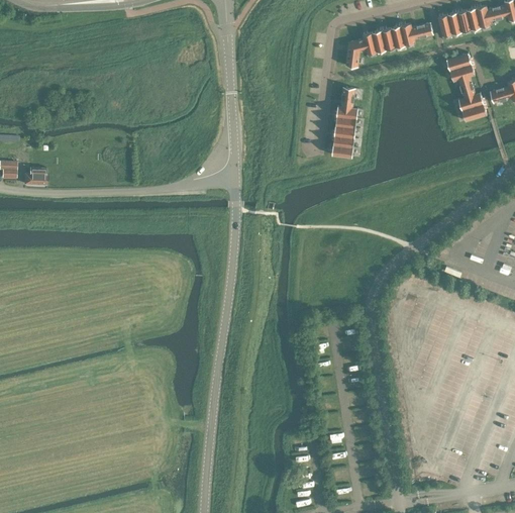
[(510,0),(509,0),(503,2),(504,6),(507,17),(506,17),(507,21),(510,21),(514,19),(514,10),(512,0),(510,0)]
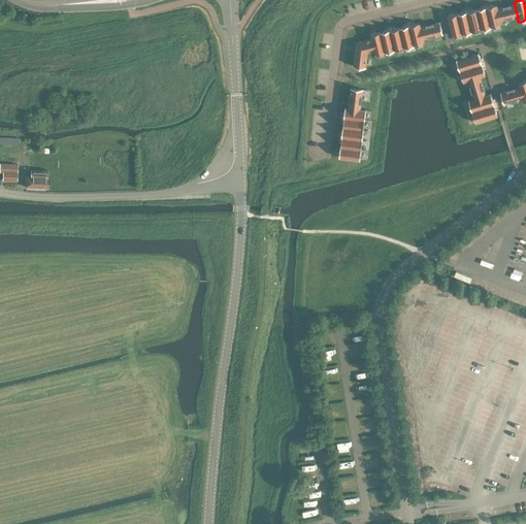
[(485,8),(485,9),(490,29),(491,28),(497,27),(500,26),(499,26),(498,23),(495,10),(496,10),(495,7),(495,6),(489,8),(487,8),(485,8)]
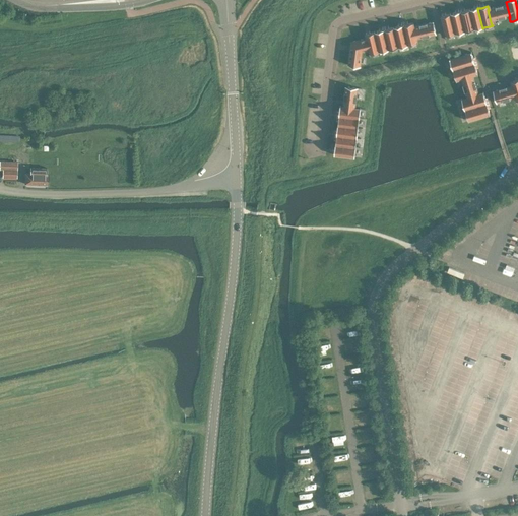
[(489,10),(488,10),(491,22),(492,21),(498,20),(509,17),(510,17),(507,6),(505,6),(503,7),(489,10)]
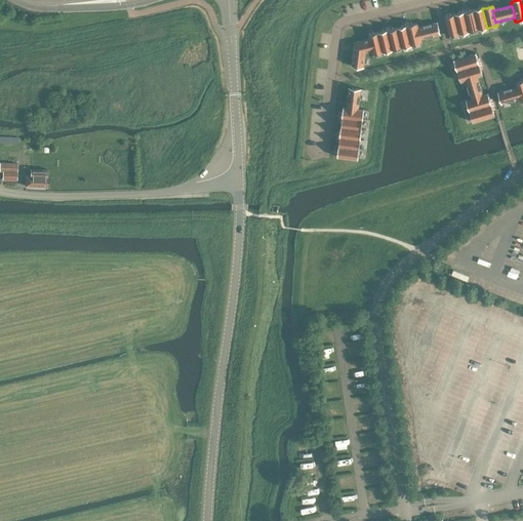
[(478,9),(473,11),(477,31),(479,31),(485,29),(487,29),(482,9),(480,9),(478,9)]
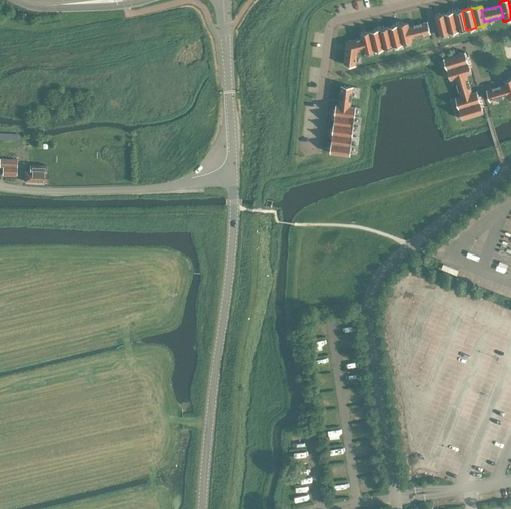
[(454,13),(452,13),(457,32),(459,32),(465,30),(466,30),(462,11),(456,12),(454,13)]
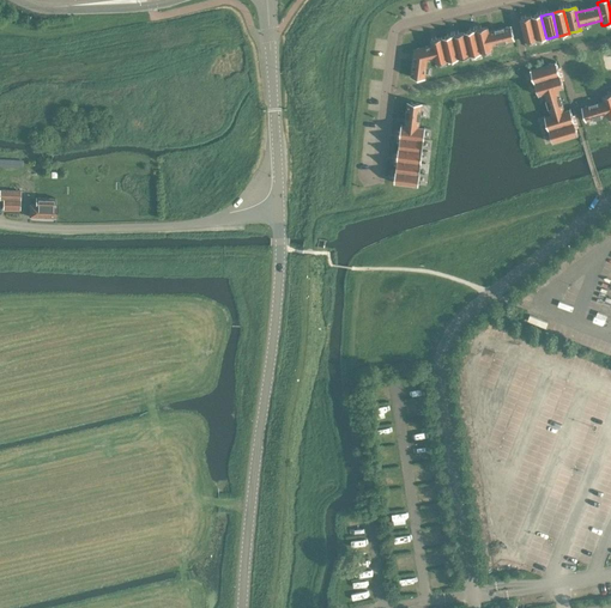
[(536,17),(530,18),(536,42),(537,41),(544,40),(546,38),(540,16),(539,16),(536,17)]
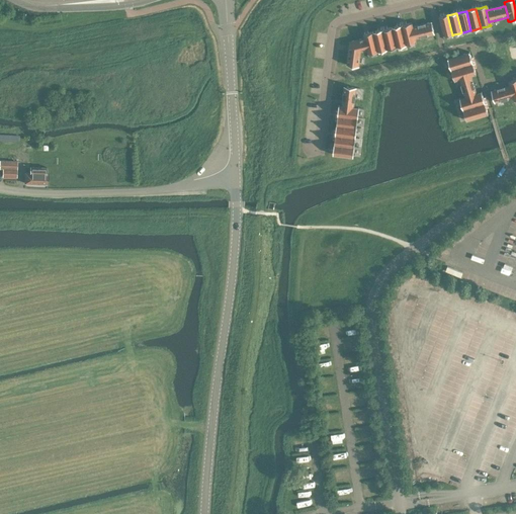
[(439,17),(437,18),(442,37),(444,36),(450,35),(451,35),(452,35),(447,15),(446,15),(442,16),(439,17)]
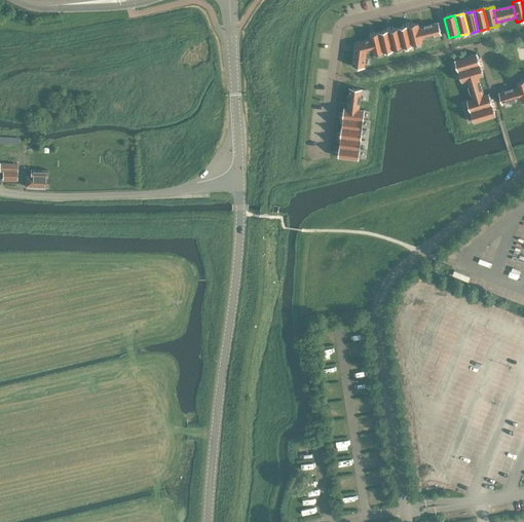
[(406,27),(411,47),(412,46),(419,45),(421,44),(420,44),(420,41),(419,41),(416,29),(417,29),(416,26),(416,25),(410,26),(408,27),(406,27)]
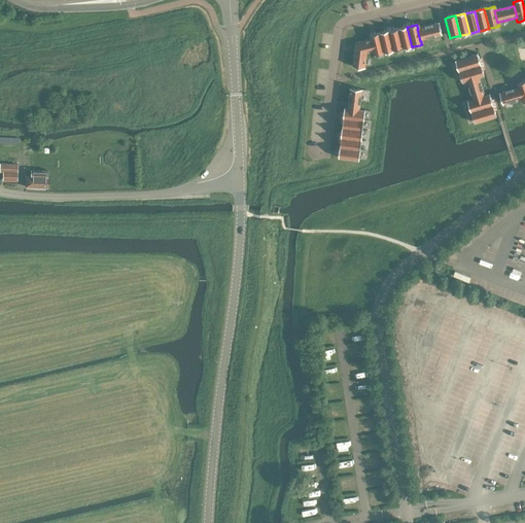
[(418,29),(417,29),(420,41),(421,41),(421,40),(432,38),(439,36),(440,36),(438,25),(422,28),(420,29),(418,29)]
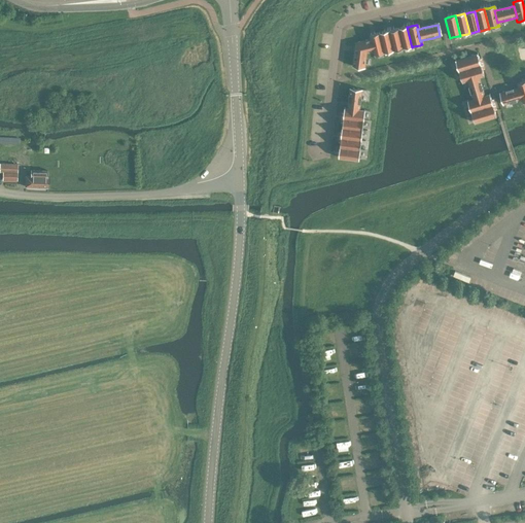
[(403,28),(397,30),(401,49),(404,49),(410,47),(412,47),(407,27),(406,28),(403,28)]
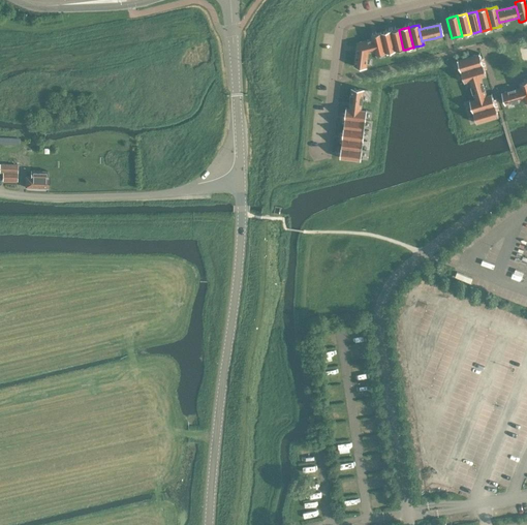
[(391,31),(390,32),(394,52),(396,52),(402,50),(403,50),(399,30),(393,31),(391,31)]
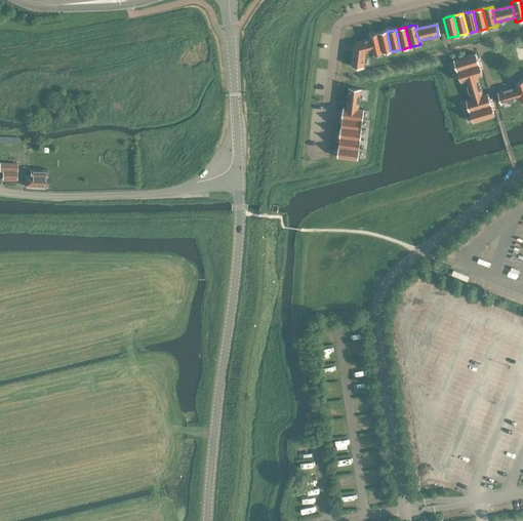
[(383,33),(376,34),(381,53),(384,53),(390,52),(391,51),(387,32),(386,32),(385,32),(383,33)]
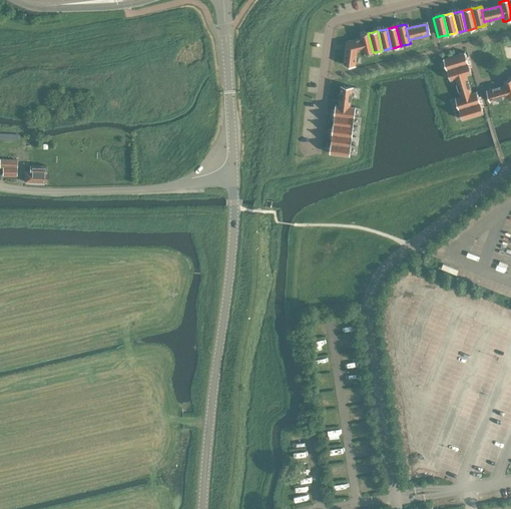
[(360,35),(358,35),(358,36),(359,36),(359,39),(360,39),(363,51),(362,51),(363,54),(363,55),(365,54),(371,53),(372,53),(373,52),(368,33),(363,34),(360,35)]
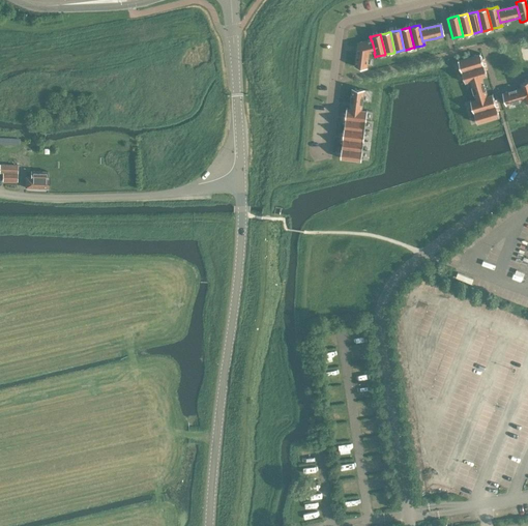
[(355,54),(353,68),(363,69),(365,69),(365,68),(365,67),(367,61),(368,54),(374,53),(375,53),(372,40),(371,40),(356,45),(355,51),(355,54)]
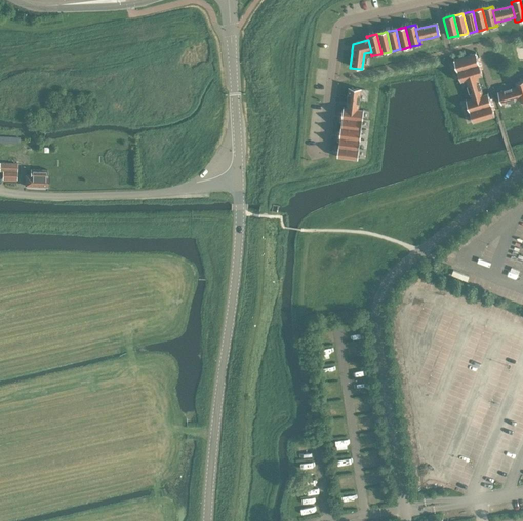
[(474,54),(452,62),(453,65),(455,71),(455,72),(477,66),(477,64),(476,62),(474,54)]
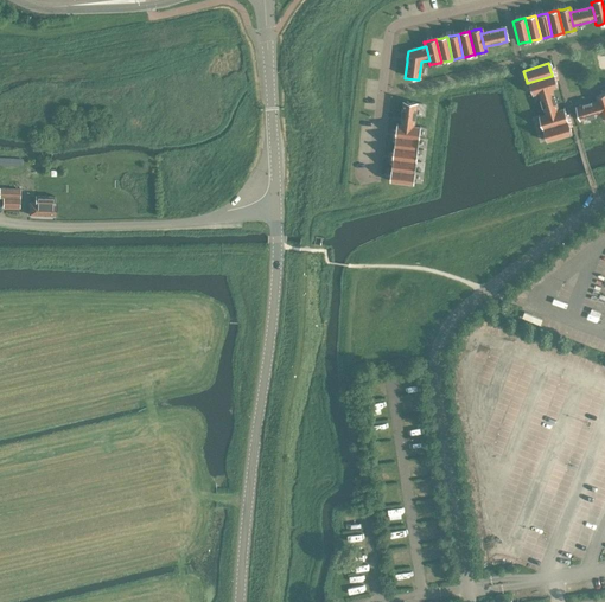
[(552,76),(527,83),(527,84),(528,85),(529,93),(530,96),(536,95),(536,94),(551,90),(555,89),(556,89),(554,81),(553,78),(552,76)]
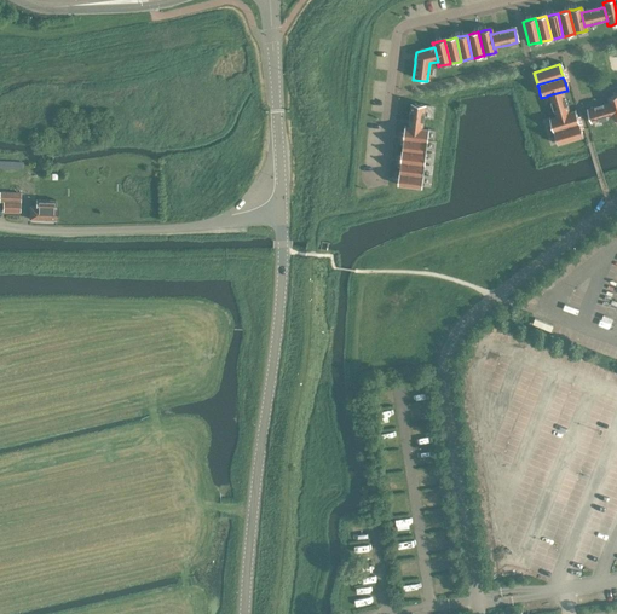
[(561,92),(547,96),(547,97),(548,98),(551,105),(554,117),(554,119),(568,115),(568,114),(566,111),(566,109),(561,92)]
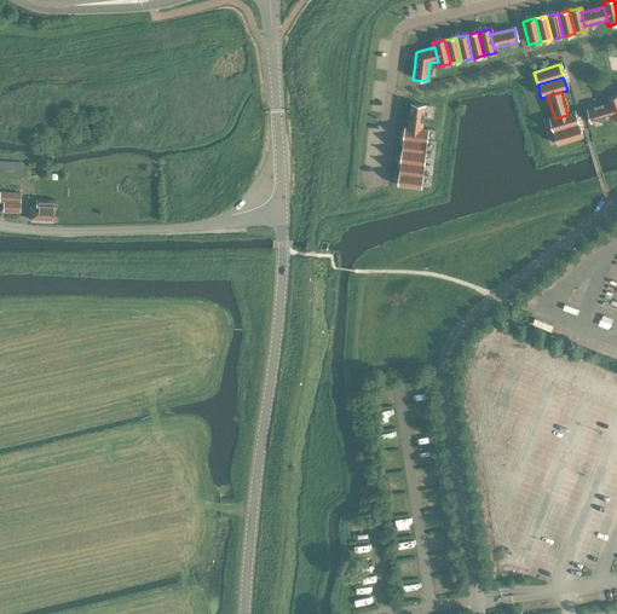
[(613,97),(606,99),(606,100),(607,104),(609,104),(612,117),(613,121),(612,121),(613,122),(616,121),(616,96),(616,97),(613,97)]
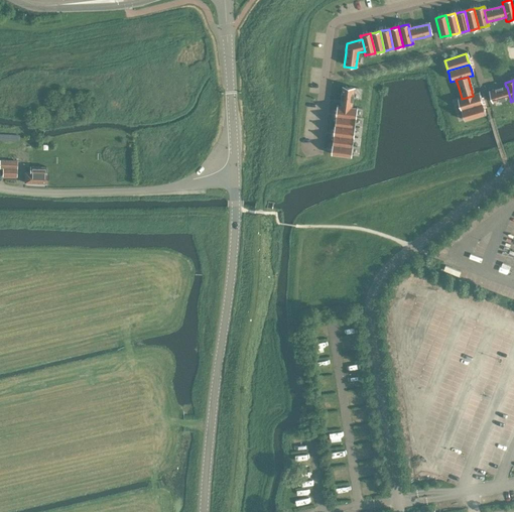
[(502,88),(488,93),(491,104),(492,103),(498,102),(510,98),(507,87),(506,87),(504,88),(502,88)]
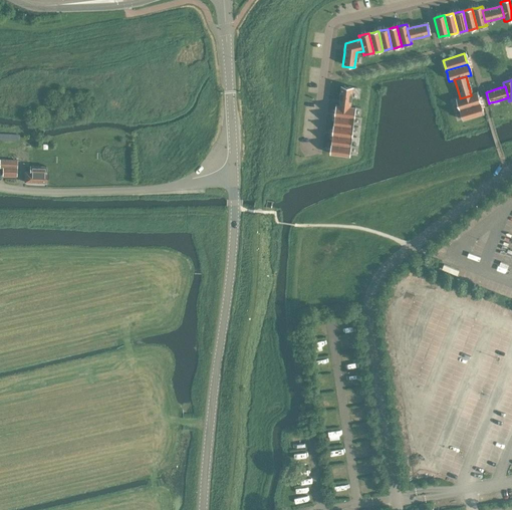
[(337,106),(337,107),(349,108),(350,97),(351,91),(351,88),(339,87),(338,102),(337,104),(337,106)]
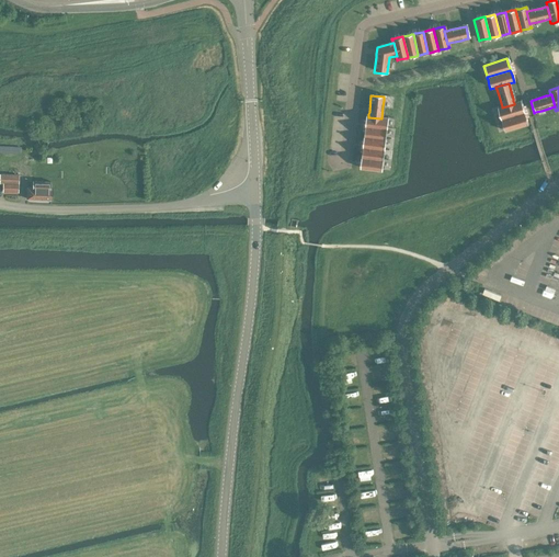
[(502,106),(497,109),(498,112),(500,118),(500,121),(523,113),(523,111),(522,109),(520,102),(514,103),(514,104),(502,108),(502,106)]
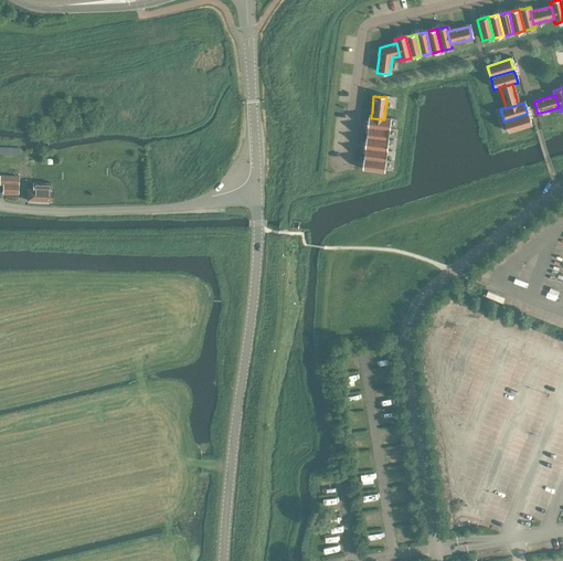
[(527,114),(503,122),(505,124),(507,130),(507,134),(531,126),(529,119),(528,116),(527,114)]
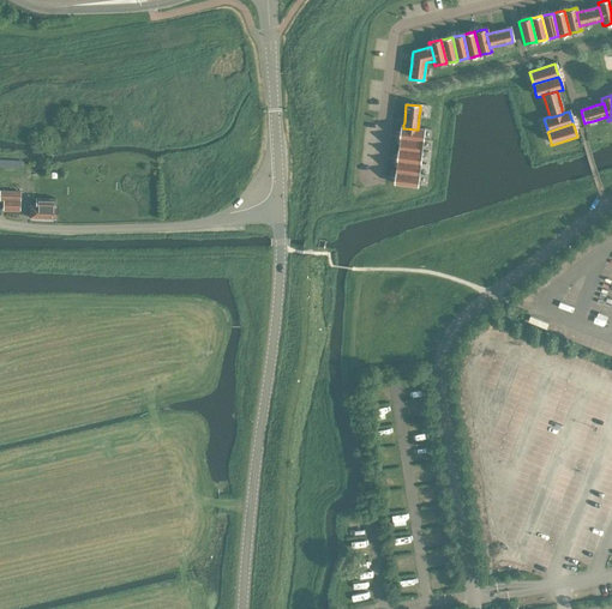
[(399,139),(423,142),(423,140),(424,132),(424,130),(418,130),(403,128),(403,127),(400,127),(399,134),(399,137),(399,139)]
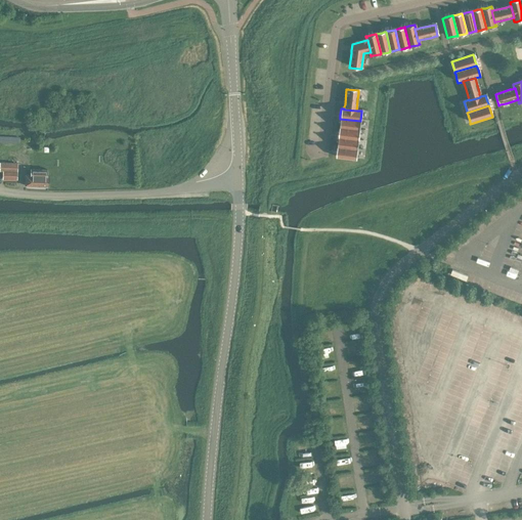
[(340,123),(339,128),(359,131),(359,129),(360,123),(360,121),(340,119),(340,121),(340,123)]
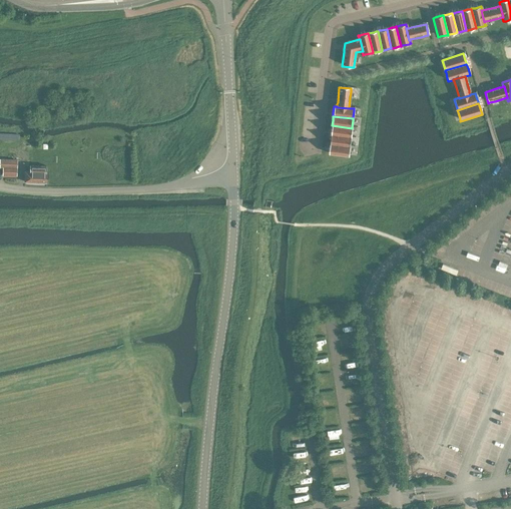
[(331,133),(331,135),(350,137),(351,136),(351,129),(352,128),(332,125),(332,126),(331,131),(331,133)]
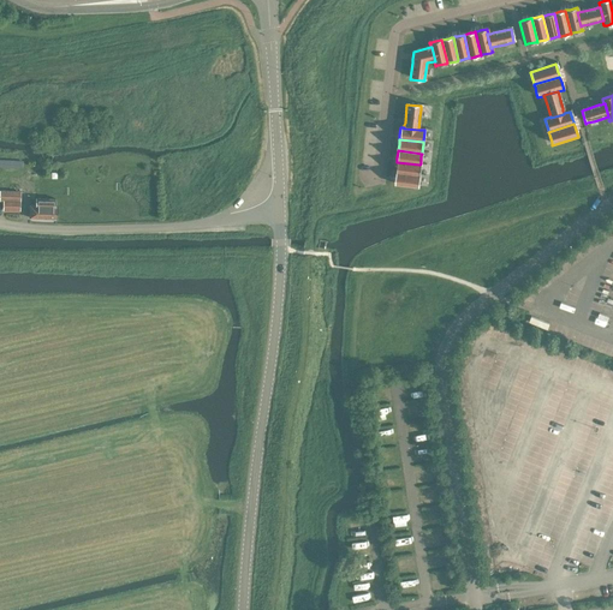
[(396,167),(396,174),(418,177),(420,174),(420,167),(420,166),(420,165),(397,162),(397,165),(396,167)]
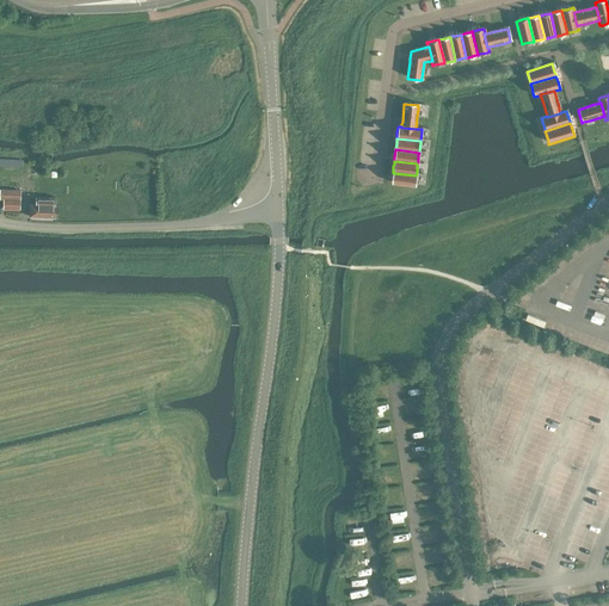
[(392,181),(391,184),(414,187),(414,185),(416,178),(416,177),(416,175),(393,173),(392,179),(392,181)]
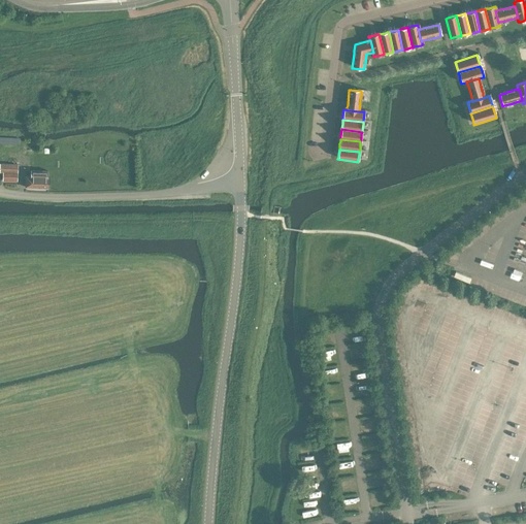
[(0,174),(1,174),(1,183),(15,183),(17,174),(12,174),(13,166),(0,166),(0,174)]
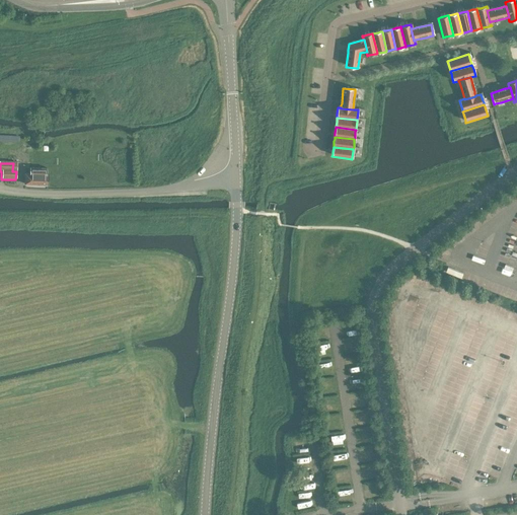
[(28,176),(23,176),(23,187),(47,187),(47,175),(45,175),(45,169),(28,169),(28,176)]
